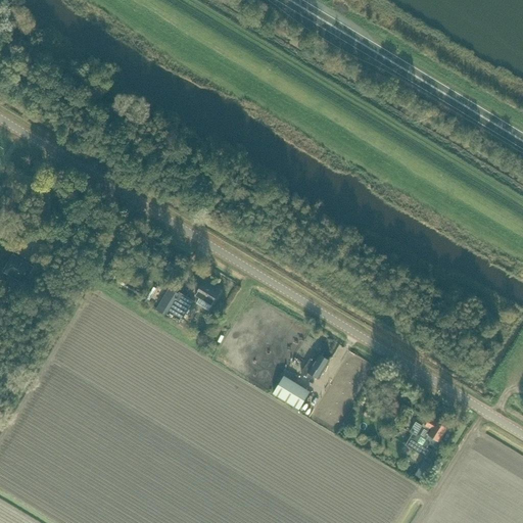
[(208,312),(211,306),(221,291),(204,282),(195,296),(200,299),(197,303),(208,312)]
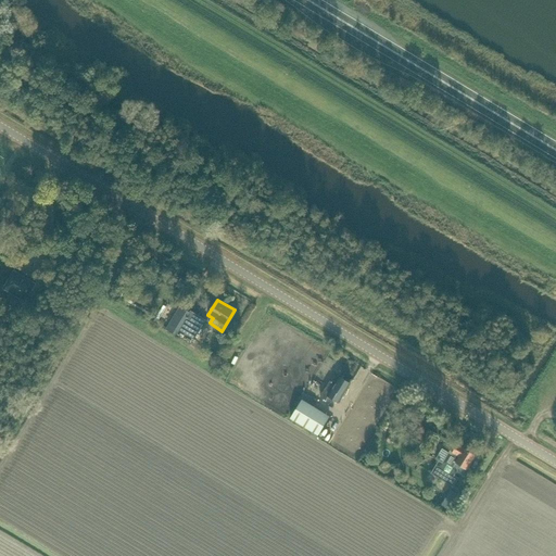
[(194,340),(201,328),(206,320),(191,312),(179,330),(175,337),(190,346),(194,340)]
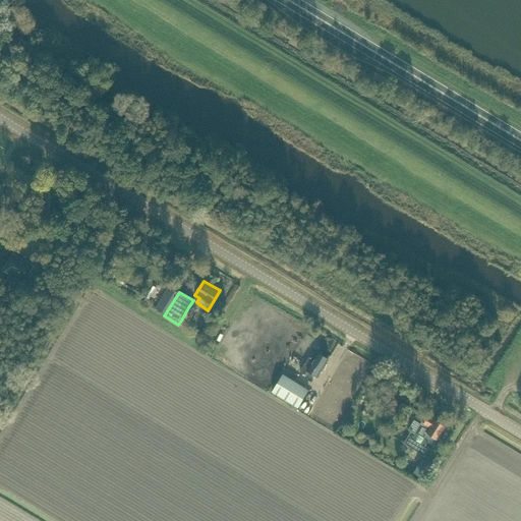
[(301,371),(306,374),(308,371),(319,378),(329,359),(319,353),(314,360),(309,357),(301,371)]
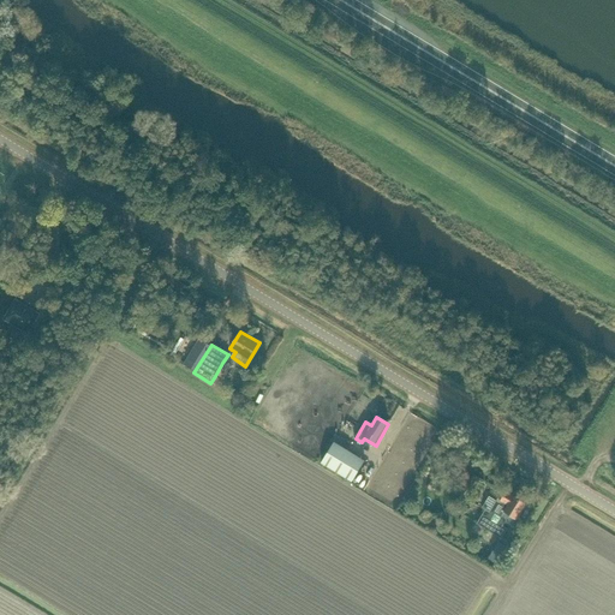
[(352,482),(365,461),(334,443),(322,464),(352,482)]
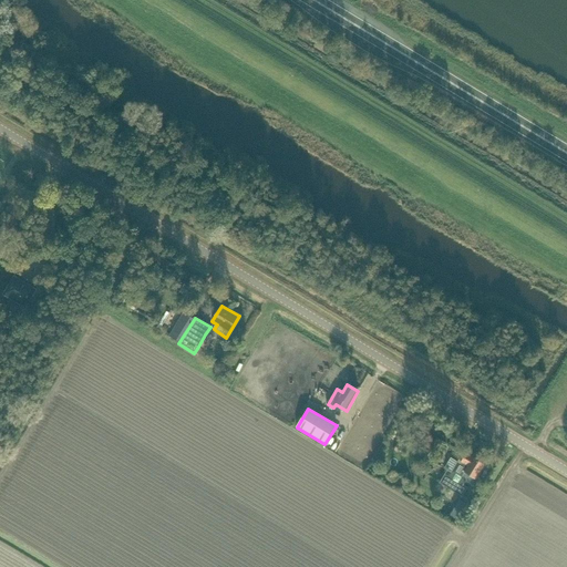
[(478,461),(467,453),(462,462),(460,460),(452,473),(449,471),(441,483),(462,496),(467,487),(463,485),(466,481),(475,486),(480,478),(477,477),(485,464),(484,463),(483,462),(481,460),(478,461)]
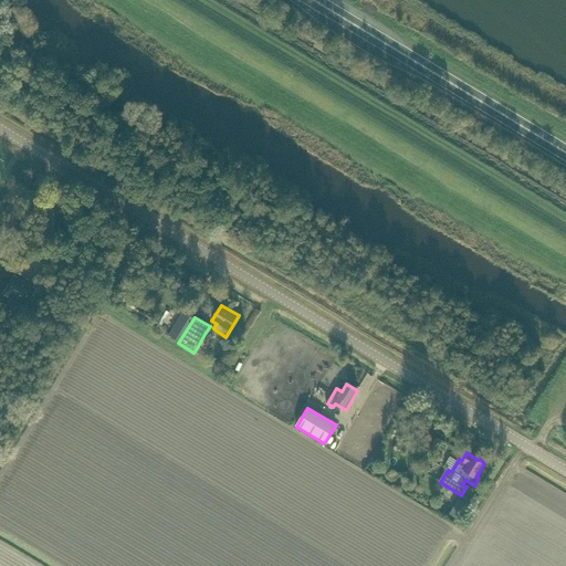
[(462,499),(460,498),(451,511),(460,516),(470,501),(463,496),(462,499)]
